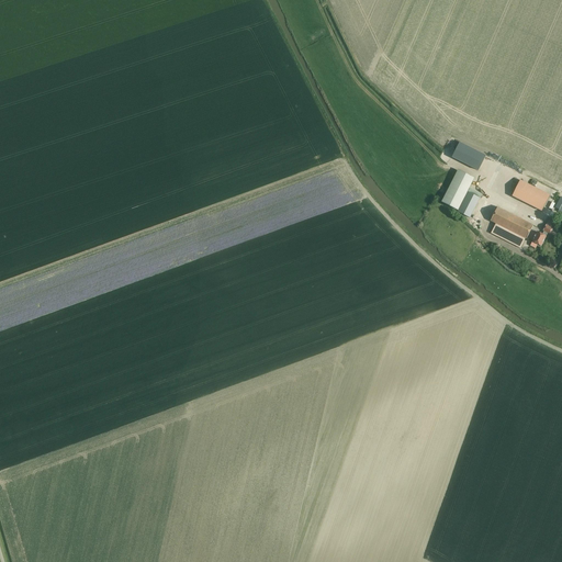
[(459,143),(451,157),(478,170),(485,156),(459,143)]
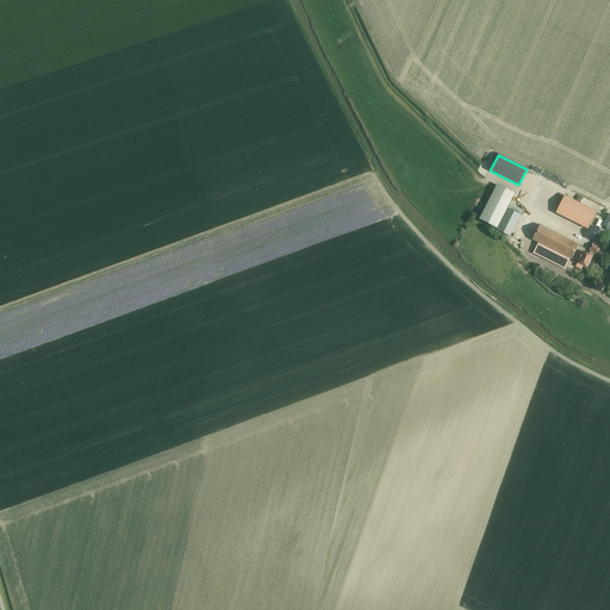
[(480,219),(498,228),(515,194),(497,186),(480,219)]
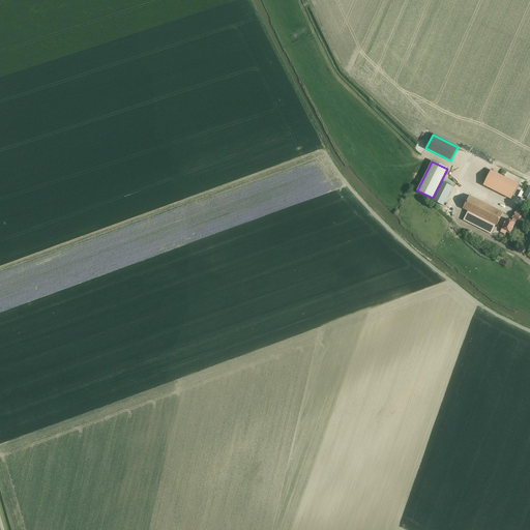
[(491,170),(482,185),(511,199),(519,184),(491,170)]
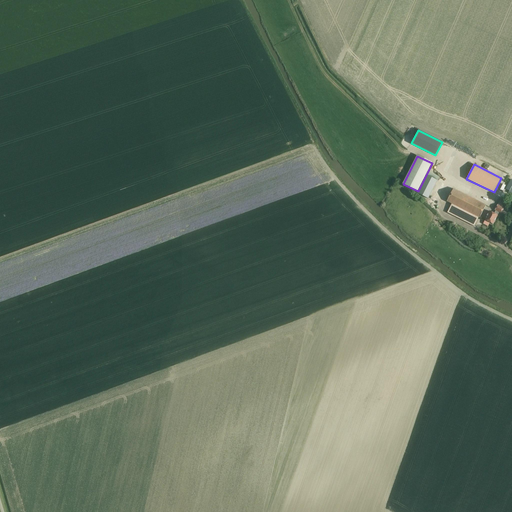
[(427,199),(437,180),(426,175),(417,194),(427,199)]
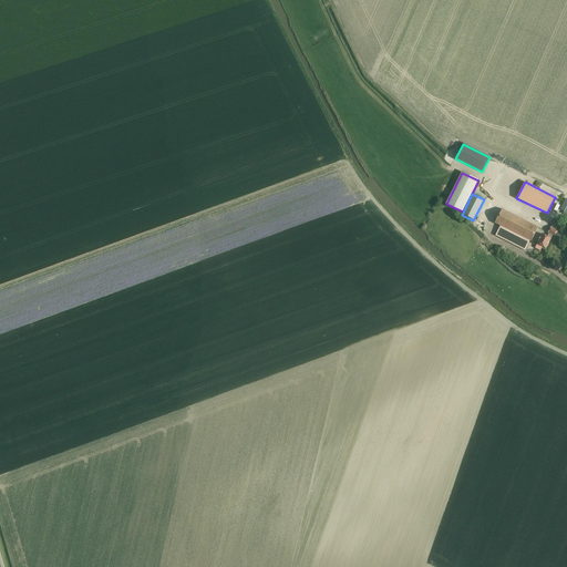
[(525,251),(531,241),(538,228),(502,209),(495,224),(501,226),(495,236),(525,251)]
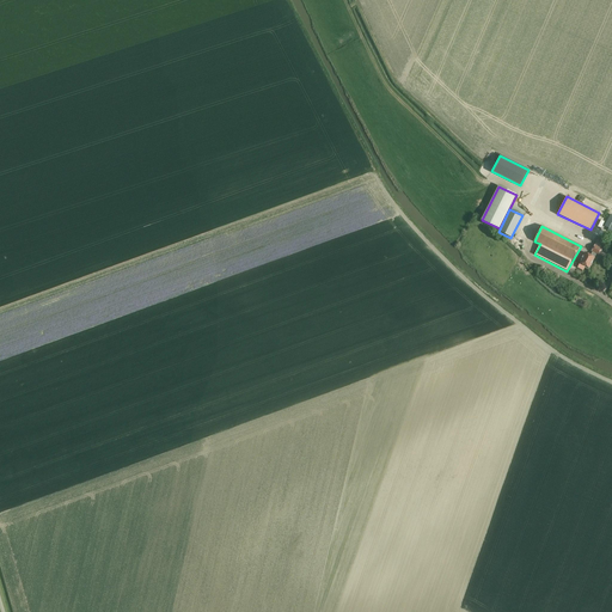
[(595,245),(592,251),(593,252),(591,256),(585,252),(580,263),(589,268),(597,254),(599,255),(601,249),(595,245)]
